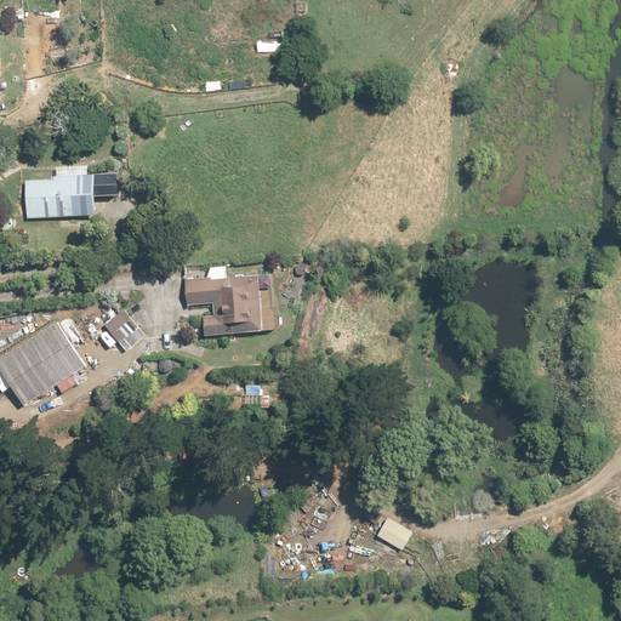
[(28,182),(28,220),(100,218),(98,176),(87,176),(87,166),(57,166),(57,178),(52,178),(52,181),(28,182)]
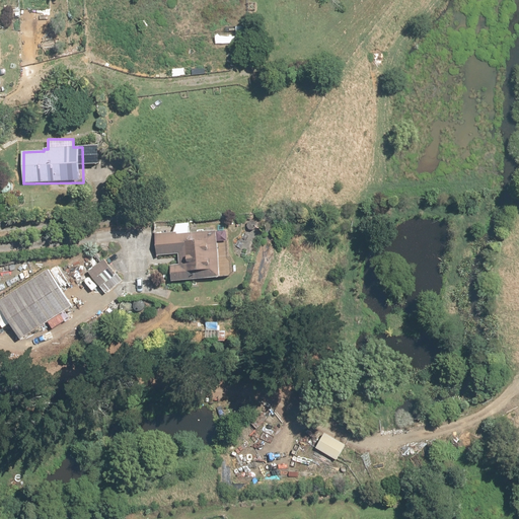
[(173,233),(191,232),(190,221),(173,222),(173,233)]
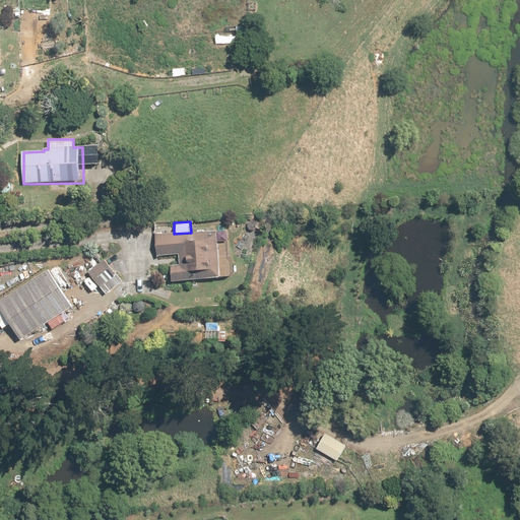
[(174,234),(155,234),(156,256),(179,255),(180,265),(171,265),(172,281),(220,280),(219,259),(230,259),(229,232),(191,233),(174,234)]
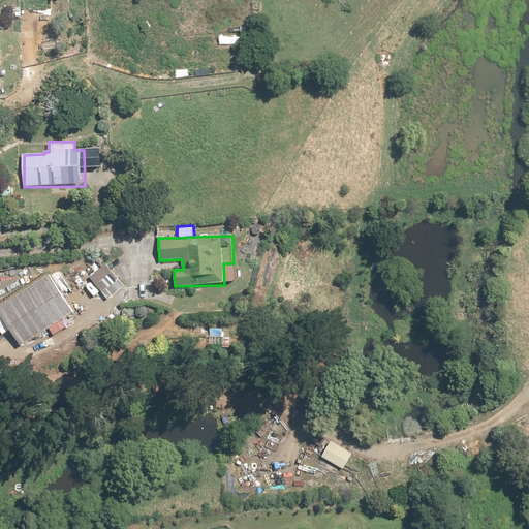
[(91,277),(103,293),(121,280),(109,263),(91,277)]
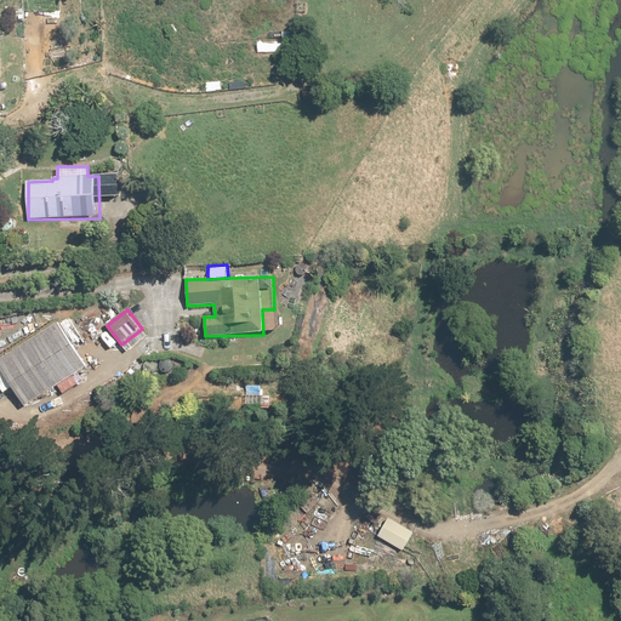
[(89,368),(73,343),(81,339),(68,319),(60,324),(0,363),(0,387),(4,393),(13,387),(27,406),(60,385),(64,392),(85,379),(81,372),(89,368)]
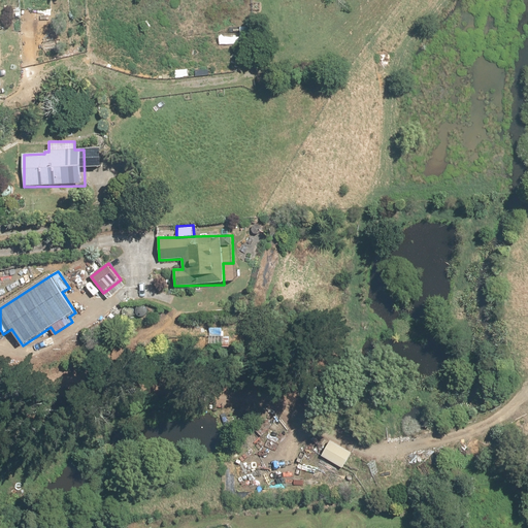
[(330,440),(321,456),(341,468),(351,453),(330,440)]
